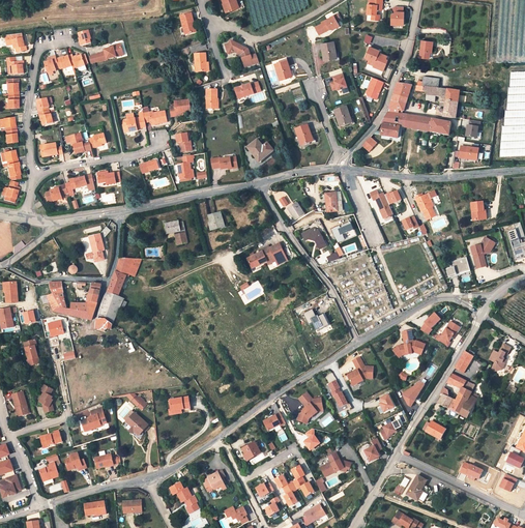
[(227,13),(237,9),(235,1),(236,0),(222,0),(224,4),(227,13)]
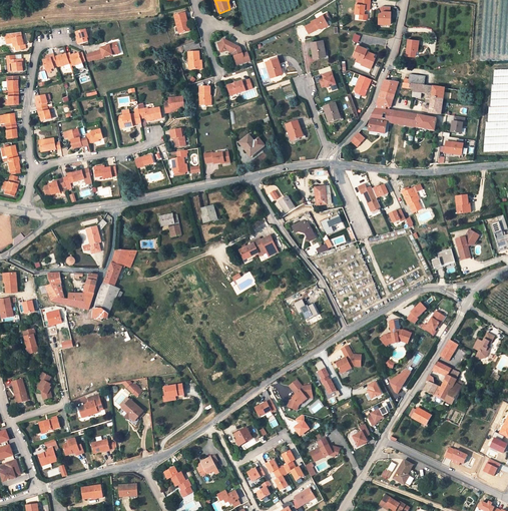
[(368,0),(357,0),(357,4),(364,4),(364,8),(368,9),(368,0)]
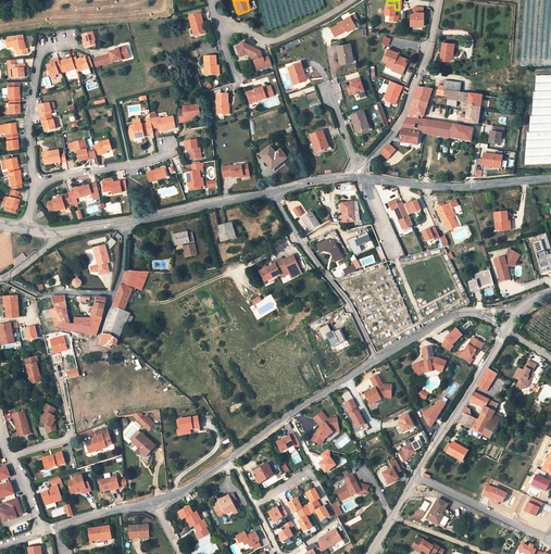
[(387,4),(384,3),(383,14),(388,14),(393,15),(395,9),(395,4),(387,4)]
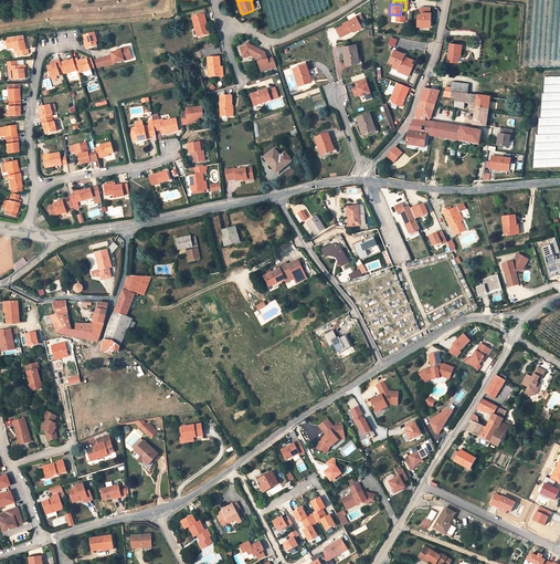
[(421,11),(415,14),(415,25),(430,25),(430,11),(429,11),(429,6),(421,6),(421,11)]
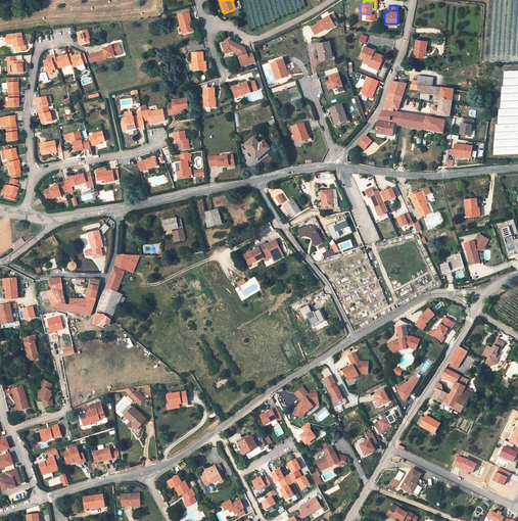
[(190,31),(188,24),(191,22),(188,13),(178,16),(182,33),(190,31)]
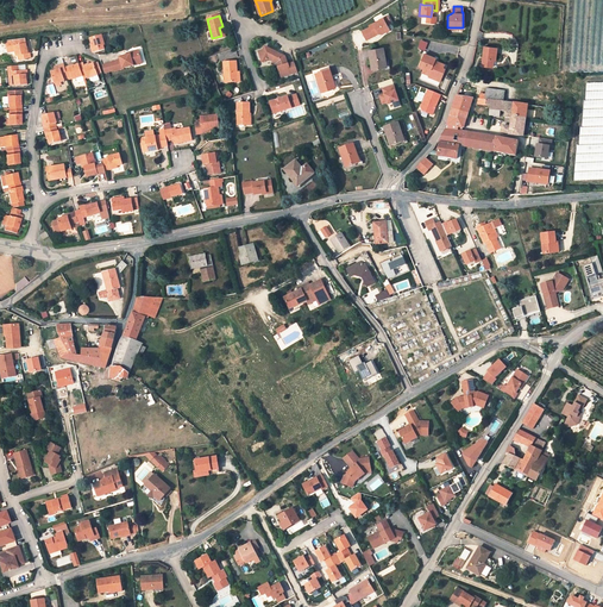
[(389,22),(385,16),(368,26),(368,27),(360,32),(365,41),(377,33),(381,33),(388,29),(385,24),(389,22)]
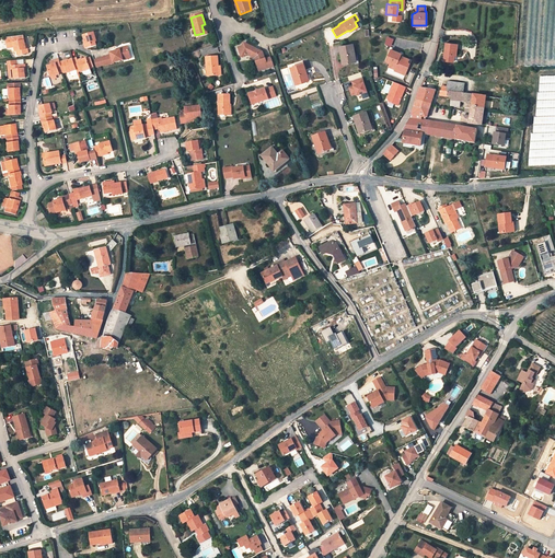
[(87,42),(85,43),(87,46),(99,43),(97,39),(99,38),(95,30),(84,33),(87,42)]
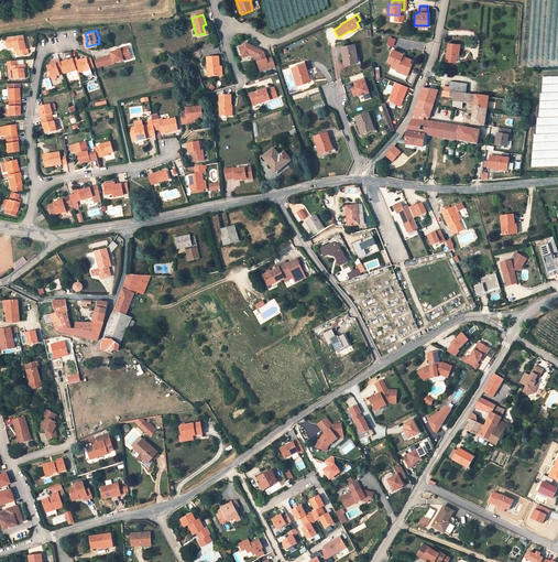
[(35,51),(33,51),(30,38),(13,40),(12,41),(14,51),(22,50),(22,53),(24,53),(24,56),(35,54),(35,51)]
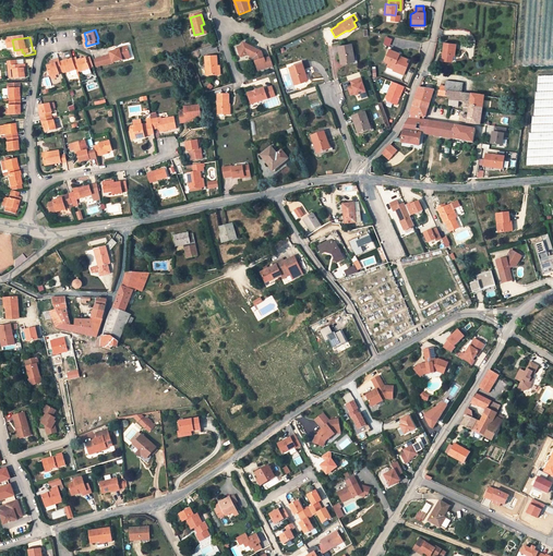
[(115,58),(124,56),(123,53),(131,51),(129,41),(120,44),(121,45),(111,48),(112,50),(104,52),(106,61),(115,58)]
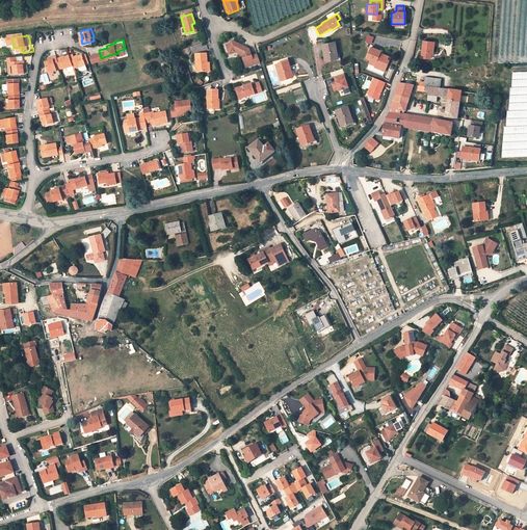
[(234,51),(242,56),(245,67),(259,63),(257,55),(251,57),(248,51),(241,47),(232,41),(230,44),(225,45),(228,54),(233,52),(234,51)]
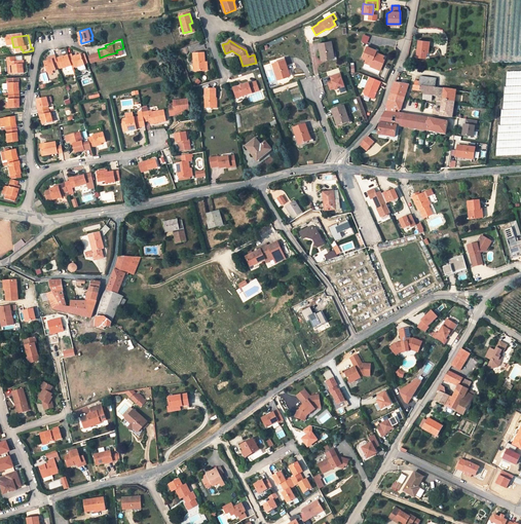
[(426,51),(428,40),(416,40),(414,57),(423,58),(424,51),(426,51)]
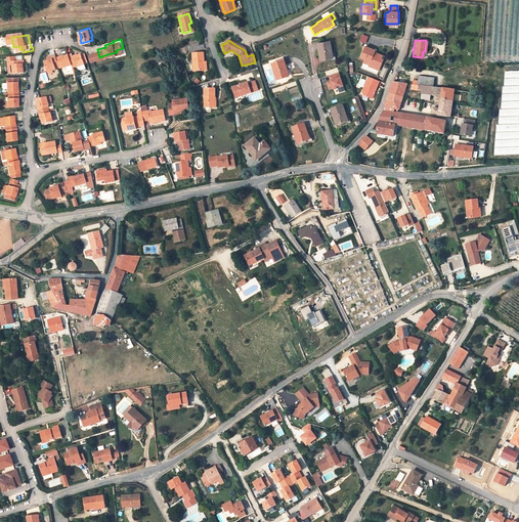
[(322,58),(326,58),(331,57),(331,52),(329,41),(315,43),(318,59),(322,58)]
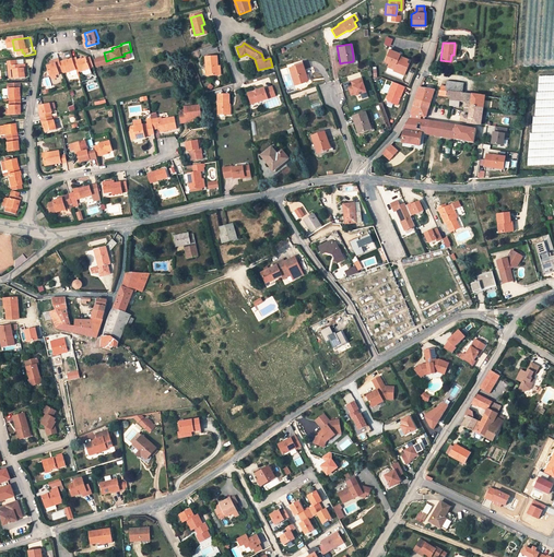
[(409,63),(405,62),(407,59),(402,57),(401,58),(398,57),(399,54),(389,50),(384,62),(388,63),(387,67),(393,68),(398,70),(400,68),(405,70),(409,63)]
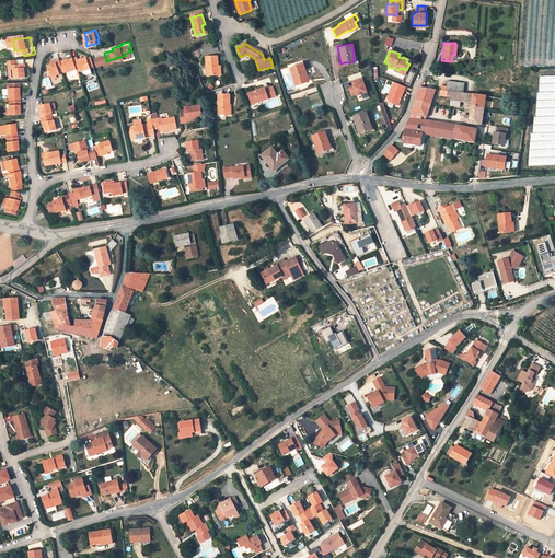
[(95,62),(92,54),(89,55),(88,55),(83,56),(82,54),(79,55),(78,54),(73,55),(78,66),(79,69),(82,67),(83,68),(84,68),(84,69),(85,70),(88,70),(89,70),(93,68),(92,64),(95,62)]
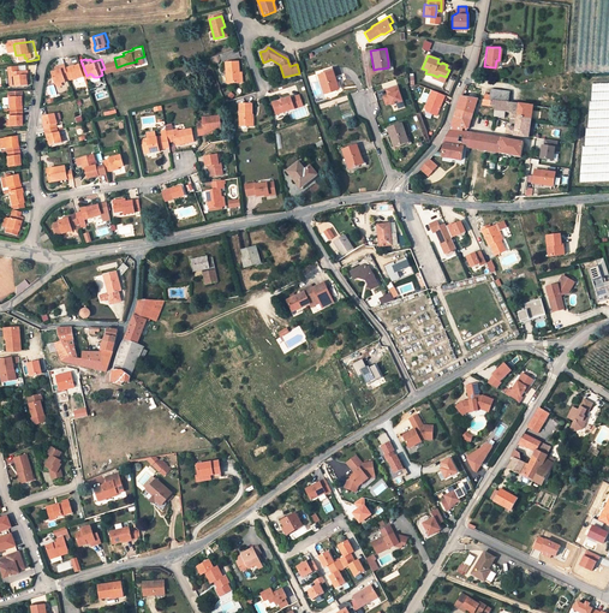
[(66,77),(66,76),(70,75),(66,64),(65,60),(60,61),(60,63),(55,65),(57,69),(53,70),(58,81),(66,77)]
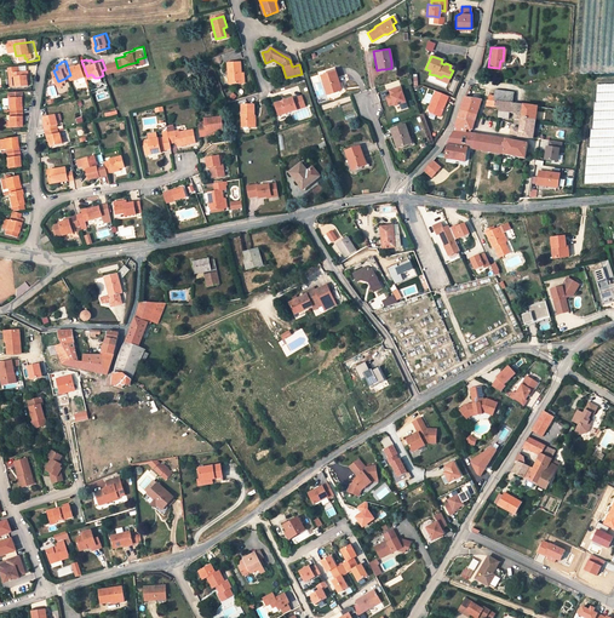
[(86,73),(81,61),(72,64),(72,63),(67,64),(70,75),(72,76),(75,75),(76,76),(86,73)]
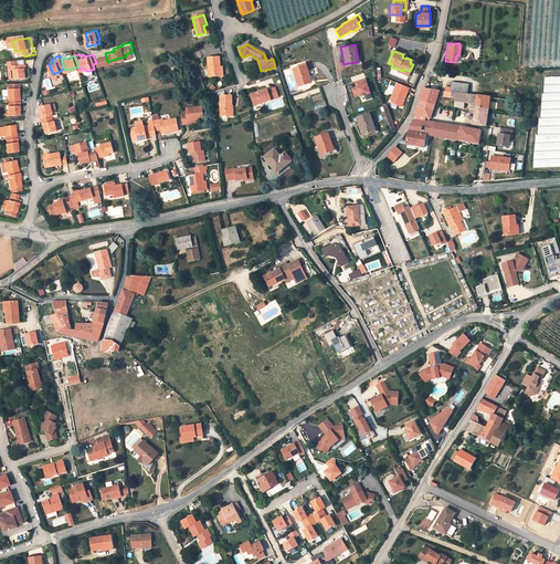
[(357,62),(351,63),(351,66),(360,65),(359,55),(357,56),(357,62)]
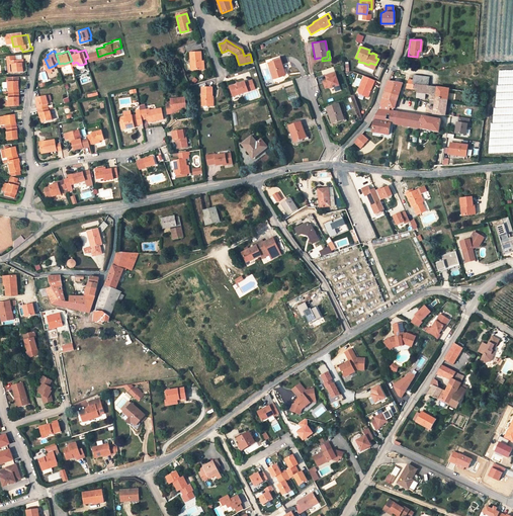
[(190,54),(191,70),(201,70),(200,53),(190,54)]
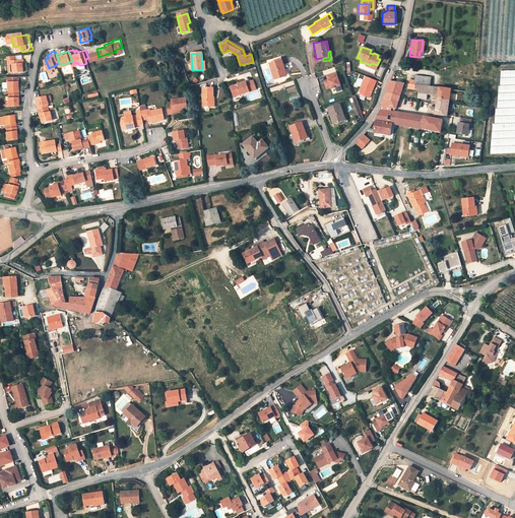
[(11,69),(21,68),(20,60),(21,60),(21,56),(11,57),(11,61),(10,61),(11,69)]
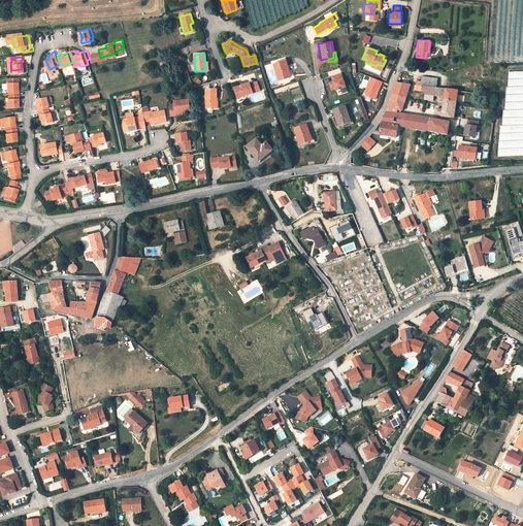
[(283,74),(288,72),(286,67),(283,57),(270,60),(275,76),(283,74)]
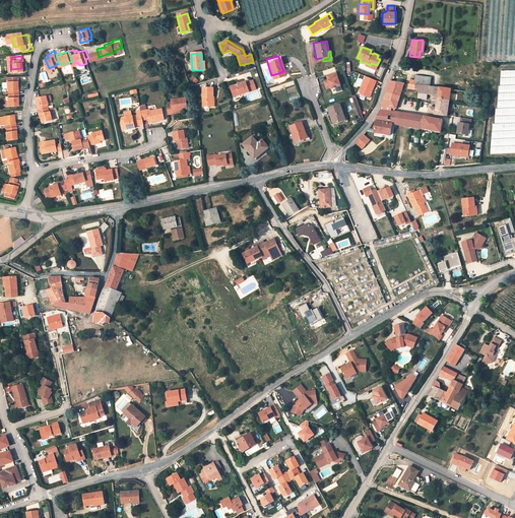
[(288,74),(286,65),(281,66),(283,71),(278,73),(280,76),(288,74)]
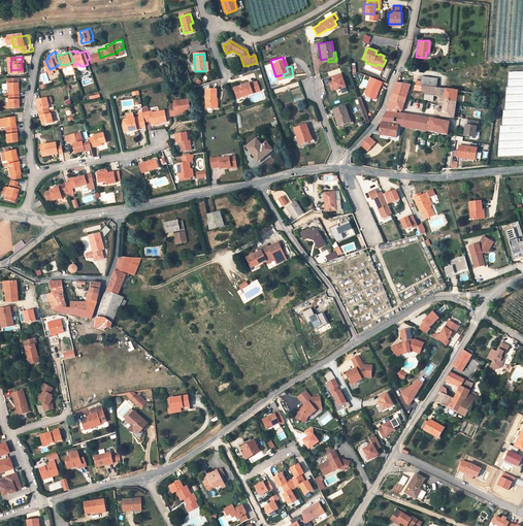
[(331,76),(332,80),(329,83),(331,89),(335,88),(336,90),(346,86),(340,73),(331,76)]
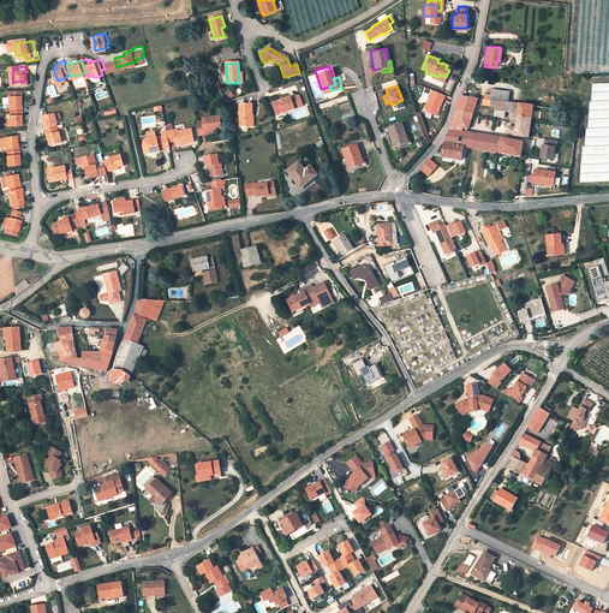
[(6,108),(19,107),(18,102),(17,102),(17,94),(18,94),(18,87),(4,88),(4,103),(6,103),(6,108)]
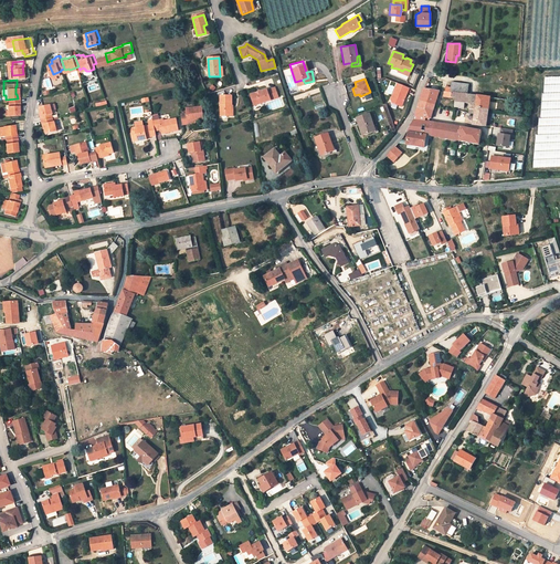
[(464,93),(465,83),(448,81),(447,91),(464,93)]
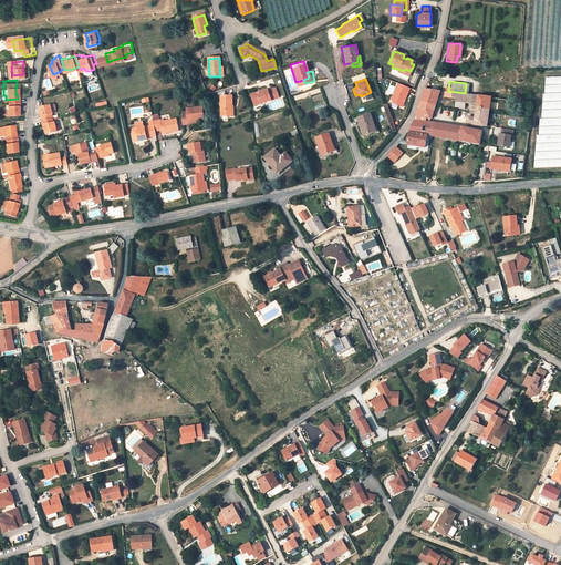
[(408,88),(397,82),(391,99),(392,102),(401,105),(408,88)]
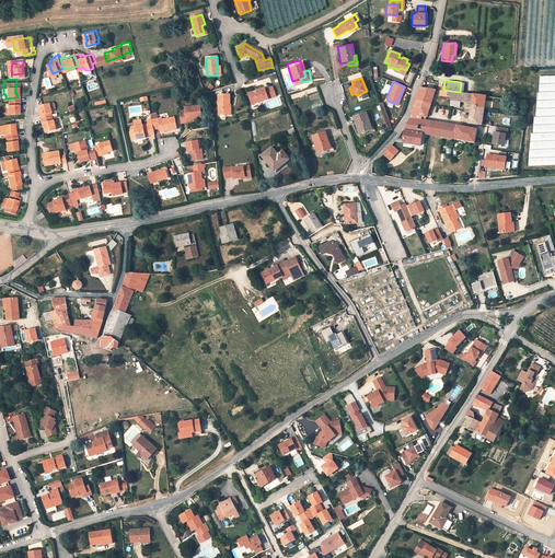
[(417,92),(413,102),(429,102),(434,90),(418,88),(417,92)]
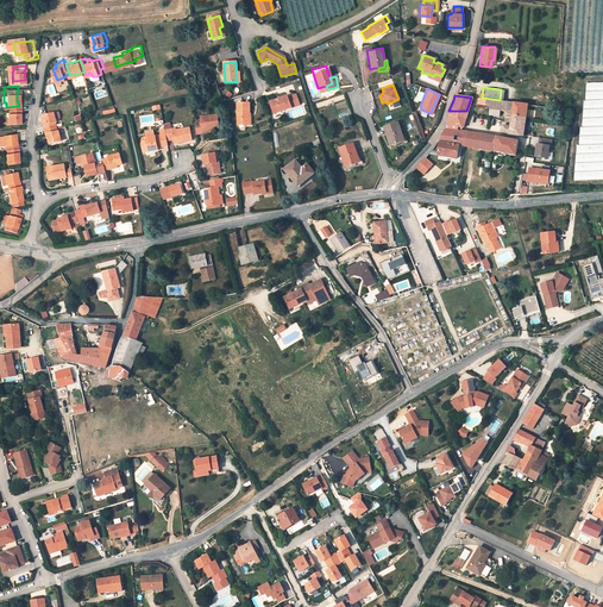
[(284,98),(272,102),(274,105),(268,107),(270,116),(296,107),(293,97),(286,99),(284,98)]
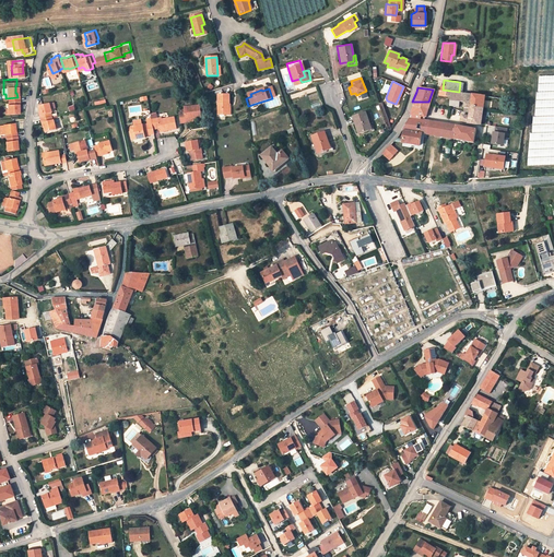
[(443,90),(437,90),(437,96),(445,96),(449,97),(449,99),(461,101),(461,104),(468,105),(468,103),(481,104),(482,94),(459,92),(443,90)]
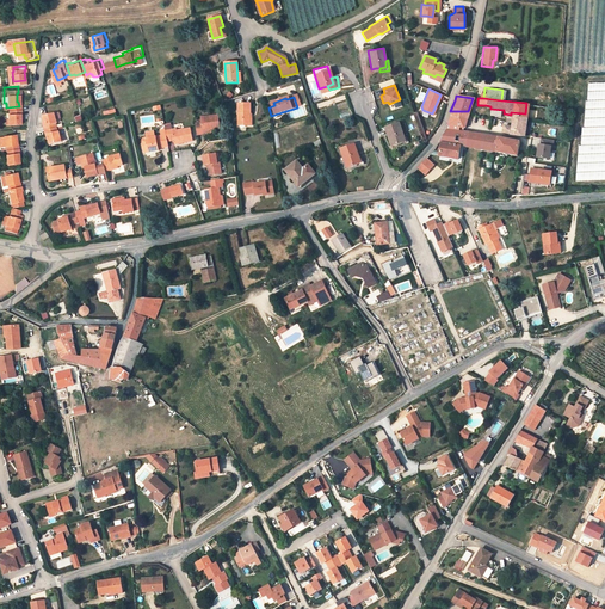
[(249,116),(249,104),(238,104),(238,125),(248,127),(248,116),(249,116)]
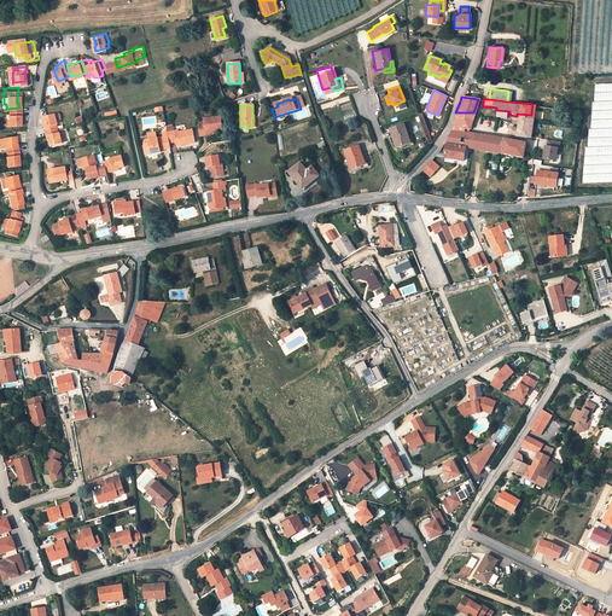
[(17,112),(19,112),(19,108),(6,109),(6,114),(5,114),(5,123),(18,123),(17,112)]
